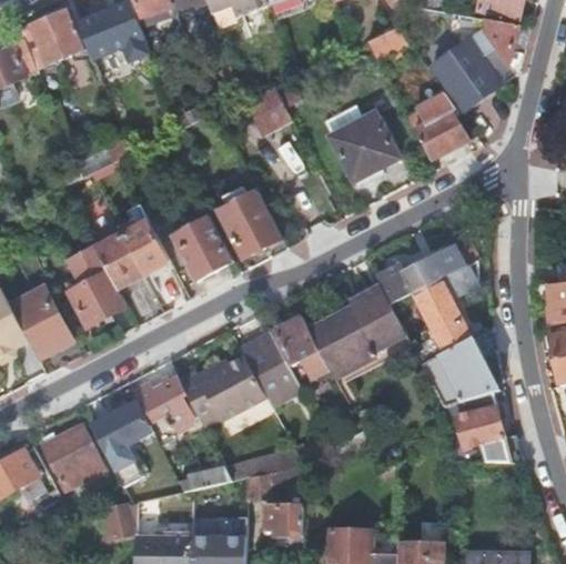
[(137,0),(142,16),(184,0),(137,0)]
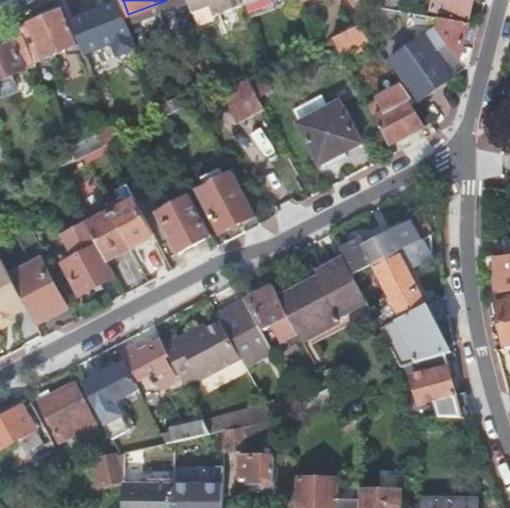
[(214,13),(242,4),(240,0),(187,0),(197,27),(216,21),(214,13)]
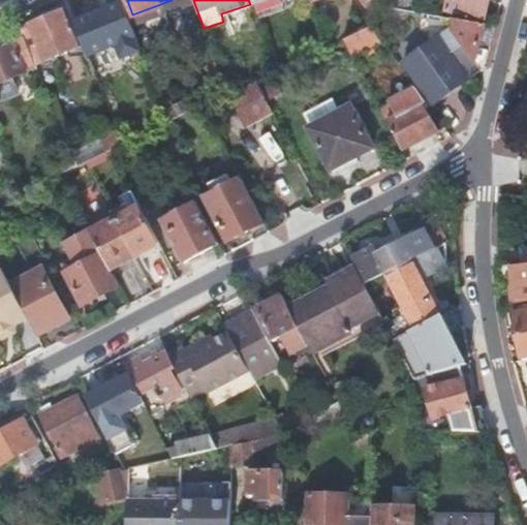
[(259,0),(253,2),(258,17),(282,7),(279,0),(259,0)]
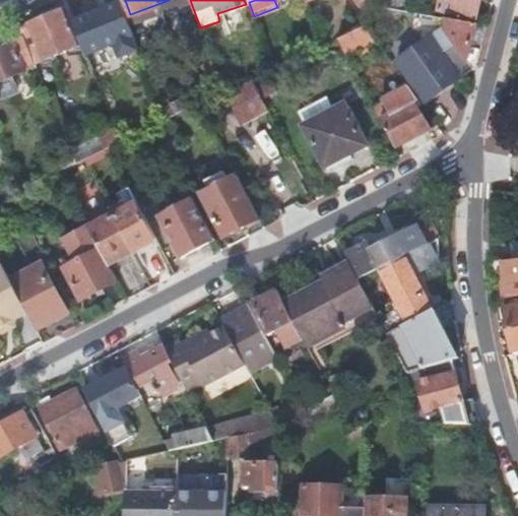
[(439,0),(438,8),(455,13),(475,17),(478,0),(439,0)]
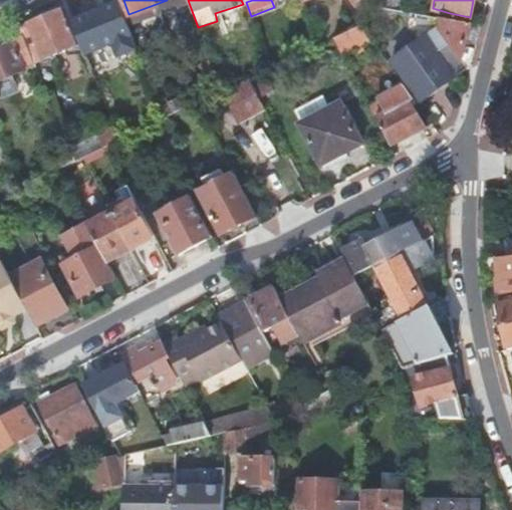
[(67,12),(77,35),(96,28),(86,4),(67,12)]
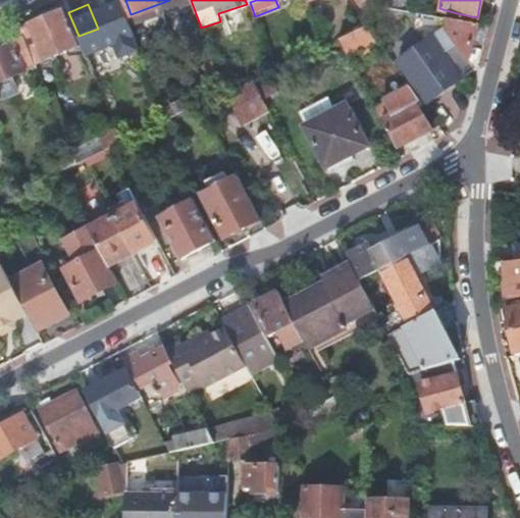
[(388,19),(403,8),(378,4),(377,5),(381,10),(366,20),(365,21),(378,40),(379,42),(398,33),(388,19)]
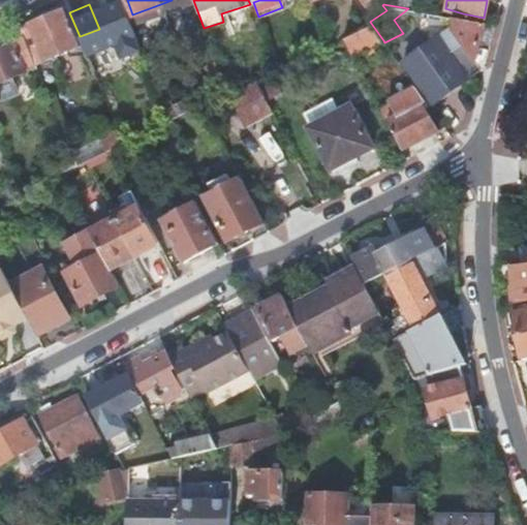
[(443,14),(462,18),(463,13),(445,8),(443,14)]
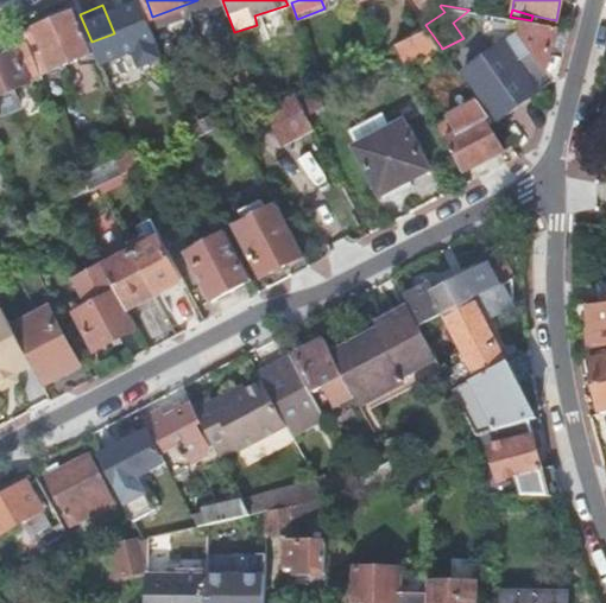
[(37,69),(42,78),(54,74),(51,68),(89,52),(71,11),(35,26),(39,38),(27,43),(38,68),(37,69)]
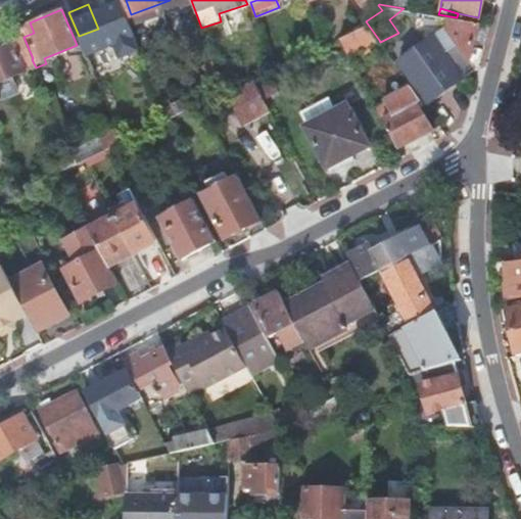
[(469,60),(479,21),(457,17),(438,14),(416,10),(414,27),(426,40),(398,60),(428,101),(475,67),(469,60)]
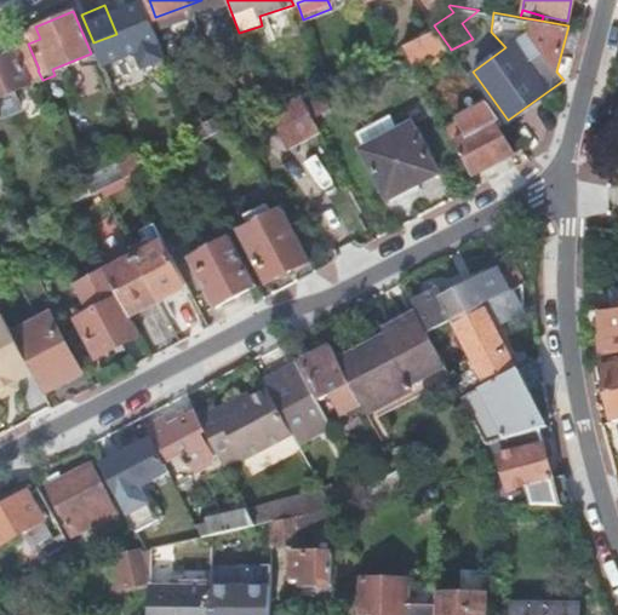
[(450,47),(434,26),(430,30),(428,33),(404,44),(413,65),(427,58),(436,53),(450,47)]
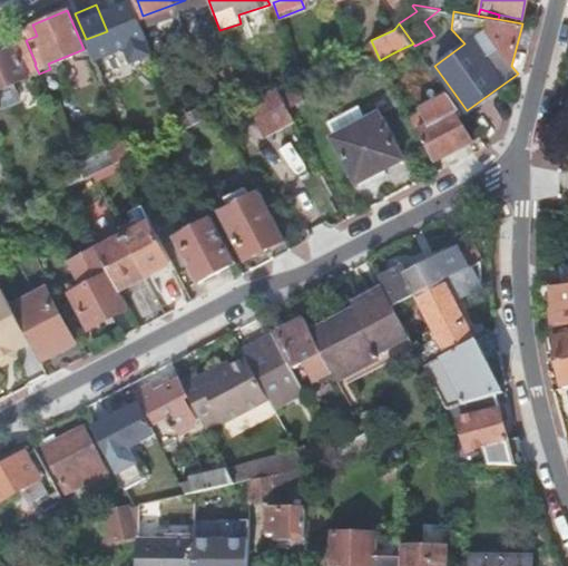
[(519,75),(531,26),(522,23),(511,66),(518,74),(519,75)]
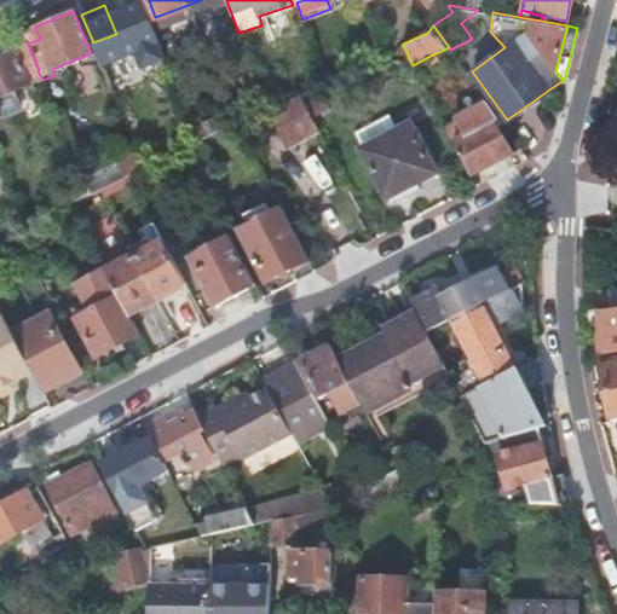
[(39,69),(28,44),(0,54),(0,110),(18,103),(12,90),(30,81),(28,74),(38,70),(39,69)]
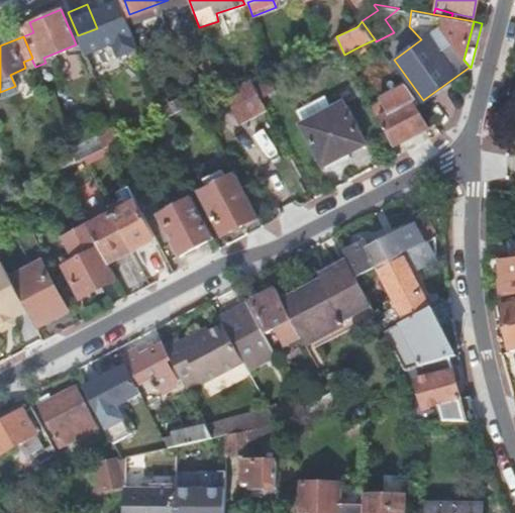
[(366,49),(364,44),(355,48),(357,53),(366,49)]
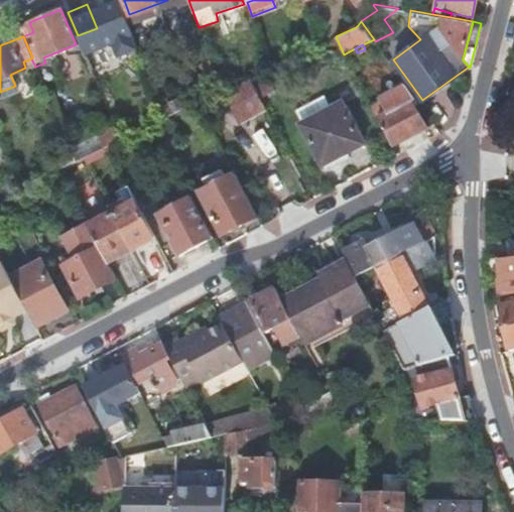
[(392,144),(433,123),(381,49),(375,53),(399,88),(380,97),(388,113),(378,118),(392,144)]
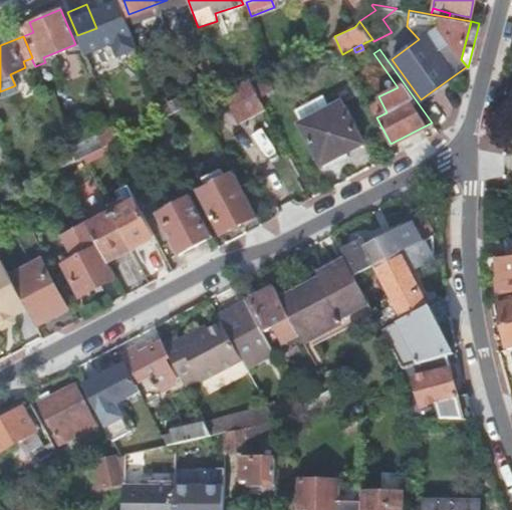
[(251,73),(223,86),(238,119),(266,106),(251,73)]
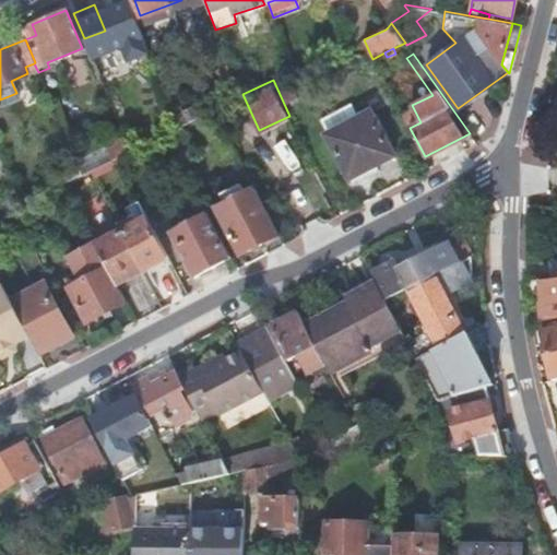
[(197,103),(187,108),(191,118),(202,113),(197,103)]
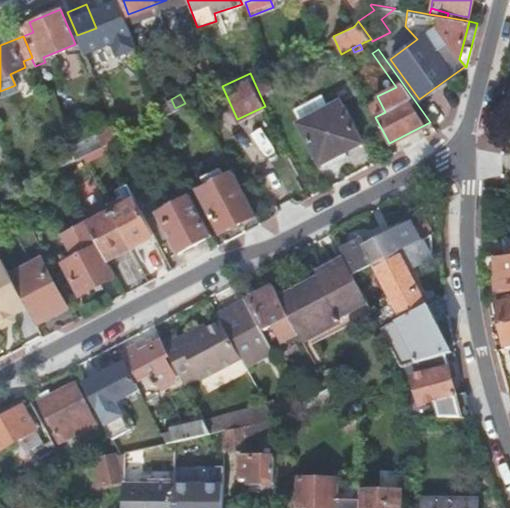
[(135,106),(130,96),(124,98),(129,109),(135,106)]
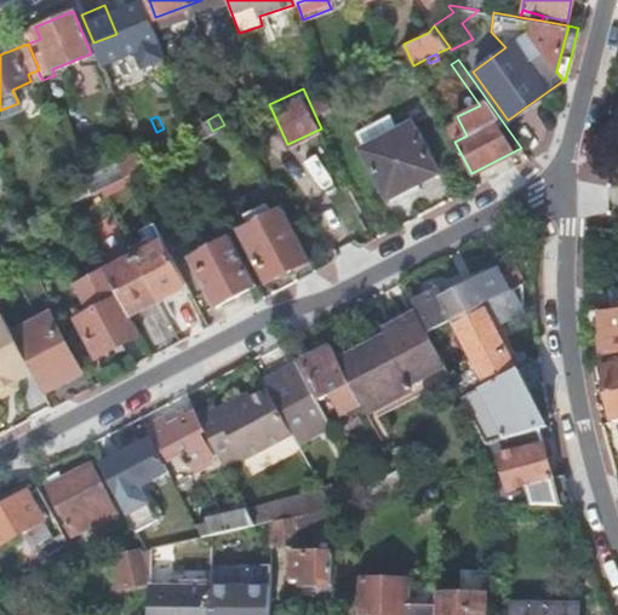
[(212,131),(207,120),(193,126),(199,137),(212,131)]
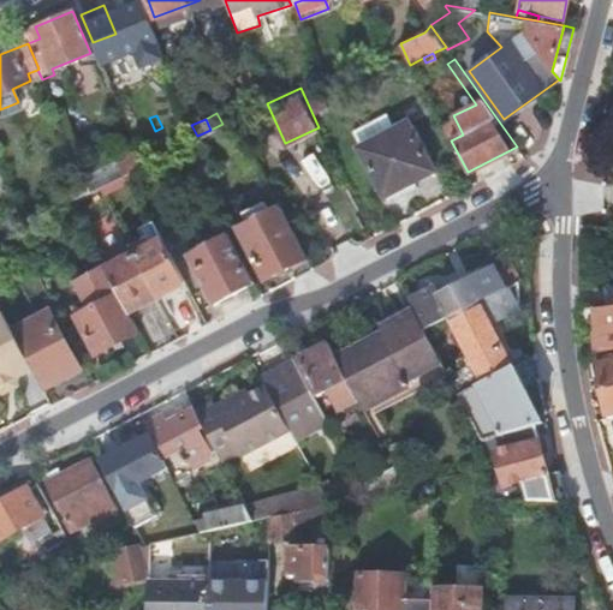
[(245,141),(236,121),(216,130),(227,150),(245,141)]
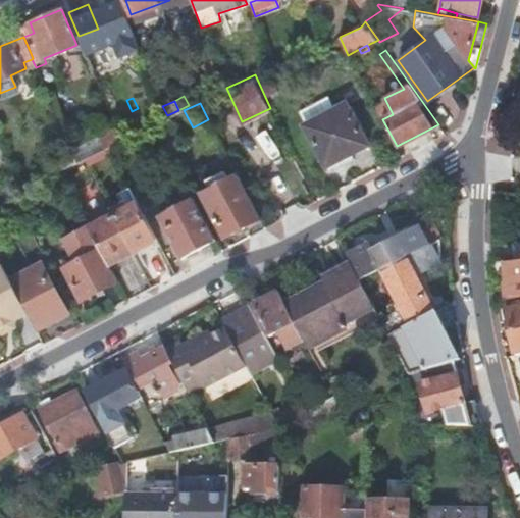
[(345,103),(304,124),(325,165),(367,144),(345,103)]
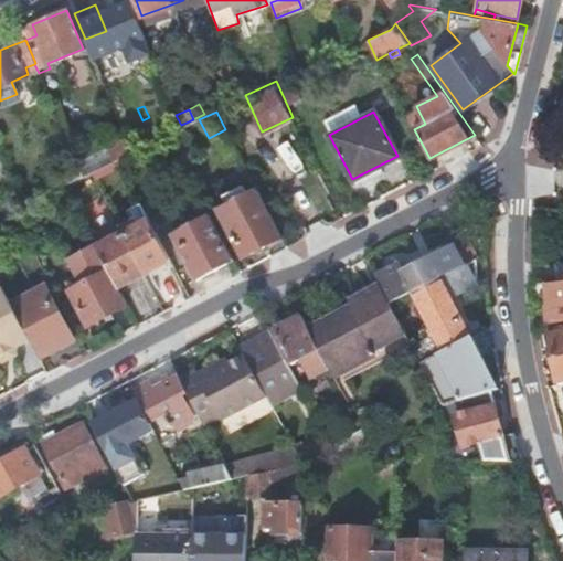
[(117,159),(131,152),(125,136),(105,146),(112,161),(117,159)]
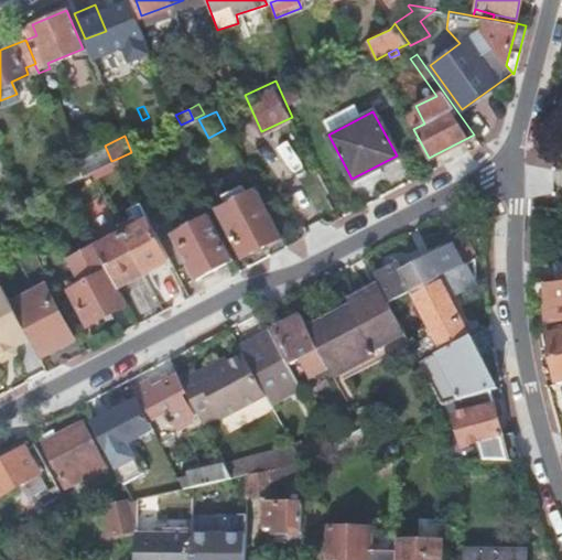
[(241,255),(280,235),(256,187),(246,193),(240,184),(220,194),(226,204),(217,208),(241,255)]
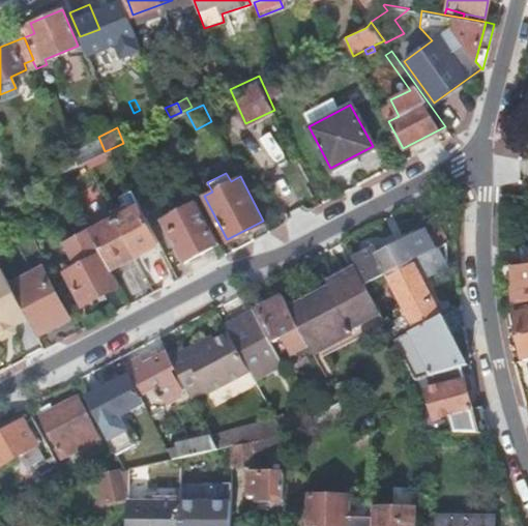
[(146,182),(130,190),(139,205),(144,214),(158,207),(146,182)]
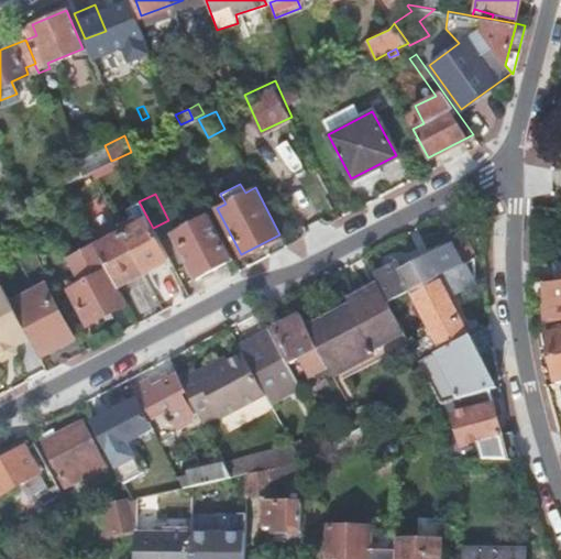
[(195,275),(230,256),(208,215),(173,233),(195,275)]
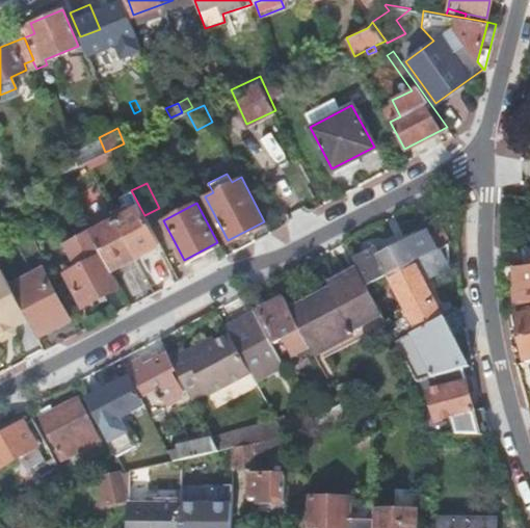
[(113,273),(161,248),(144,215),(139,206),(130,212),(128,207),(97,221),(100,227),(90,232),(113,273)]
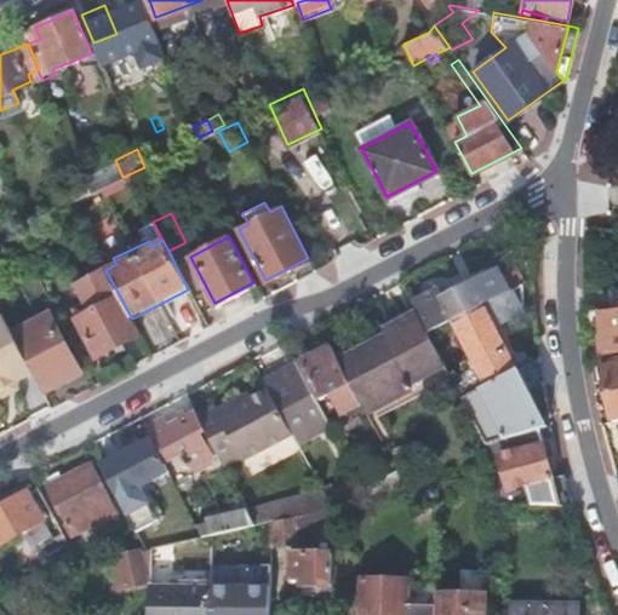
[(416,311),(425,328),(507,288),(508,289),(521,283),(524,282),(509,254),(495,262),(498,268),(448,293),(450,298),(444,300),(441,297),(438,287),(411,300),(416,311)]
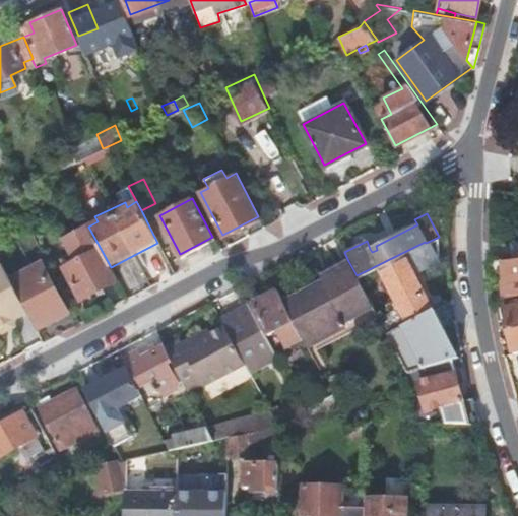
[(116,278),(111,267),(88,227),(85,220),(66,230),(71,241),(75,239),(84,255),(63,266),(79,297),(116,278)]
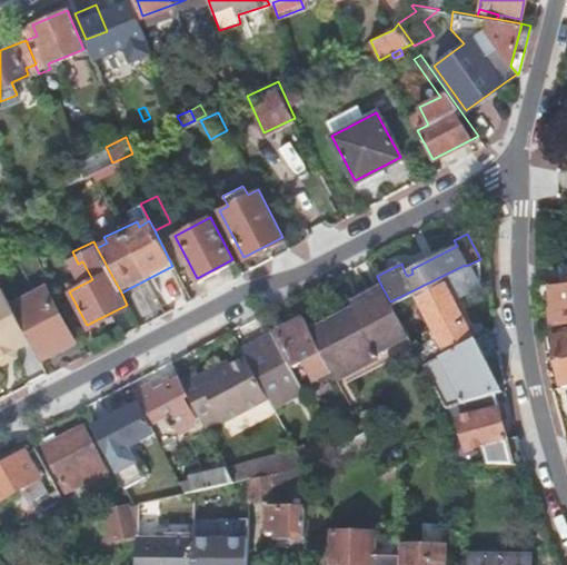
[(557,263),(559,280),(566,279),(566,259),(557,260),(557,263)]
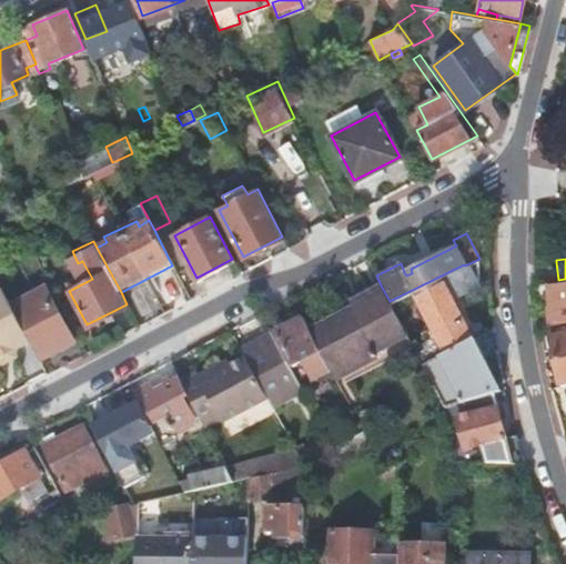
[(465,265),(414,292),(431,325),(420,331),(424,340),(412,345),(423,365),(440,356),(445,354),(444,352),(473,339),(448,290),(454,288),(458,293),(464,292),(478,284),(477,260),(465,265)]
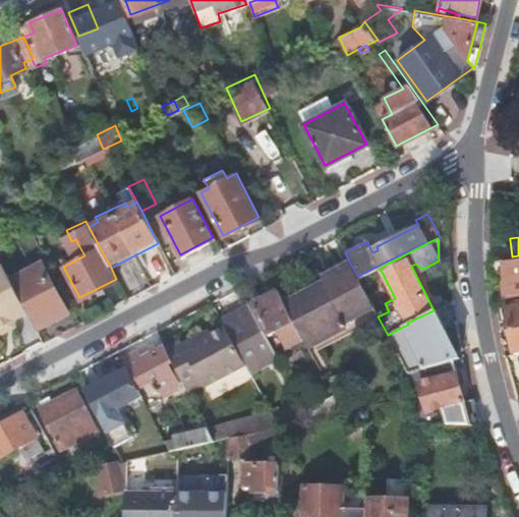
[(518,290),(518,255),(512,256),(504,257),(489,259),(489,266),(491,276),(491,277),(500,276),(501,278),(506,277),(508,292),(518,290)]
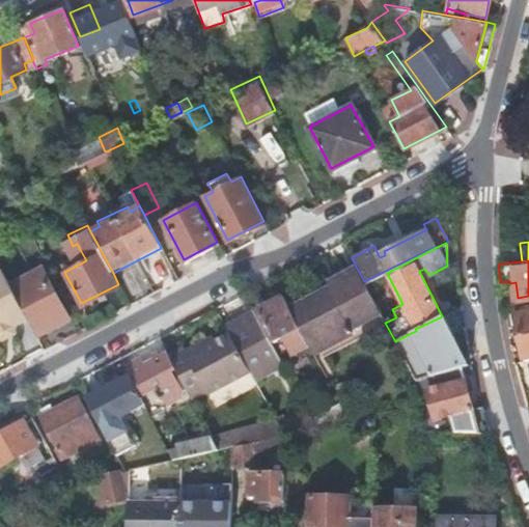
[(382,316),(365,284),(364,281),(356,267),(329,281),(331,287),(290,307),(313,352),(382,316)]
